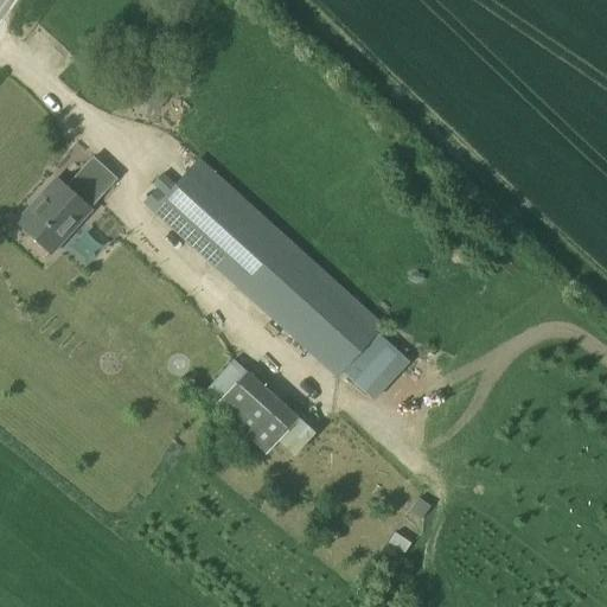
[(168,96),(147,78),(139,88),(160,106),(168,96)]
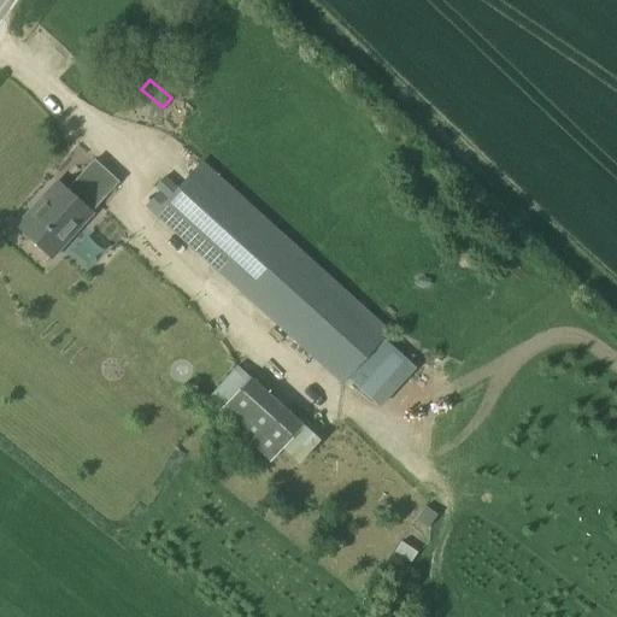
[(92,212),(118,181),(94,159),(66,191),(56,182),(15,225),(51,258),(93,213),(92,212)]
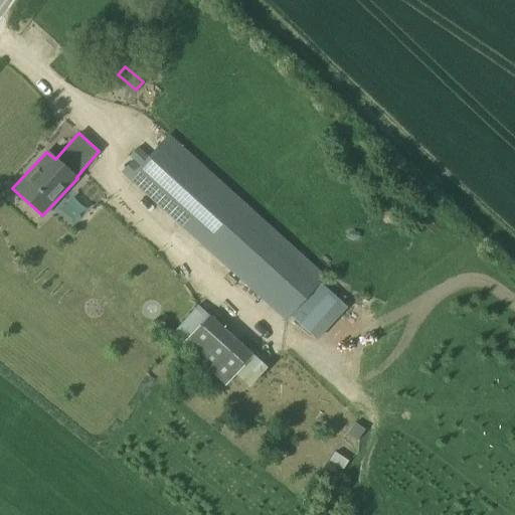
[(132,160),(121,172),(285,321),(290,315),(292,313),(320,281),(325,276),(168,134),(149,156),(137,146),(128,156),(132,160)]
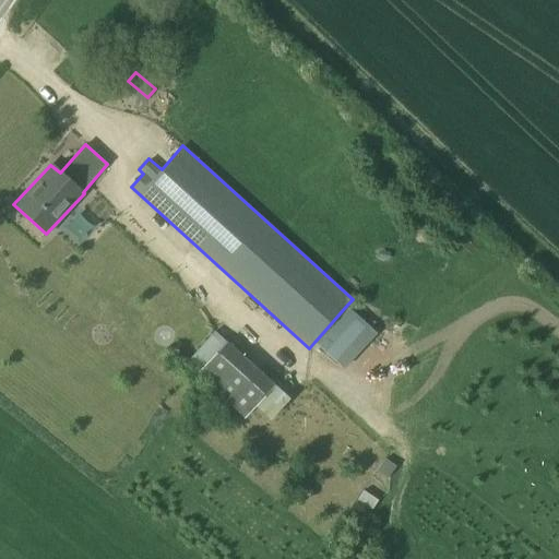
[(60,227),(75,246),(95,229),(81,211),(60,227)]
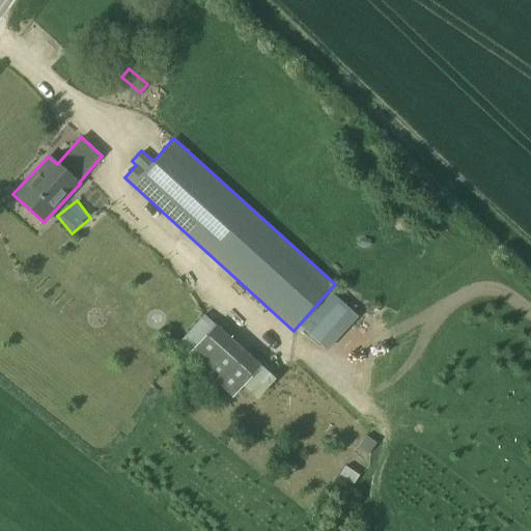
[(244,384),(260,365),(214,323),(185,355),(231,397),(244,384)]
